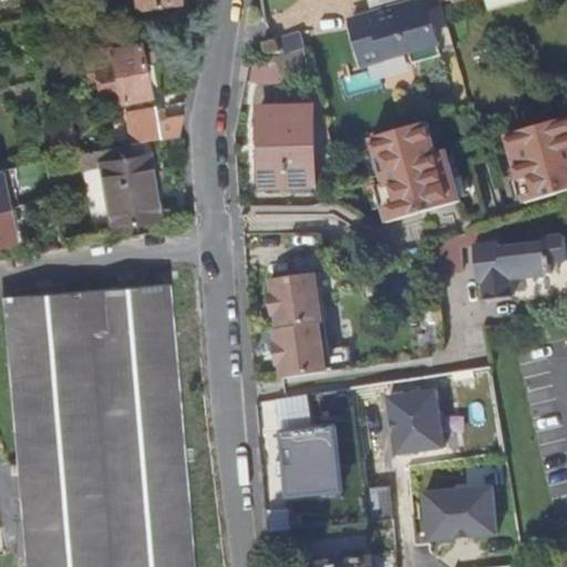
[(28,0),(29,9),(43,7),(42,0),(28,0)]
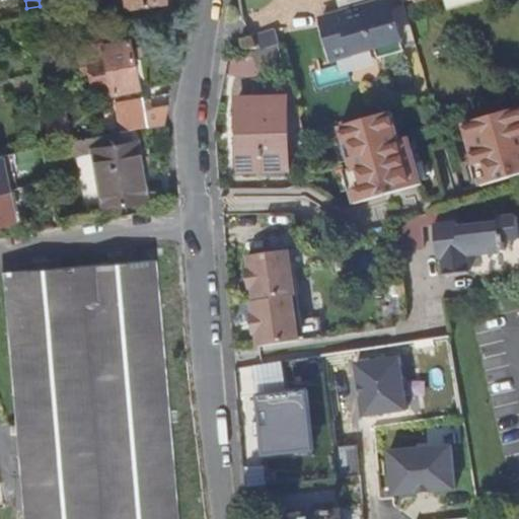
[(388,0),(348,0),(351,9),(342,12),(344,23),(322,29),(334,70),(377,58),(380,69),(406,61),(388,0)]
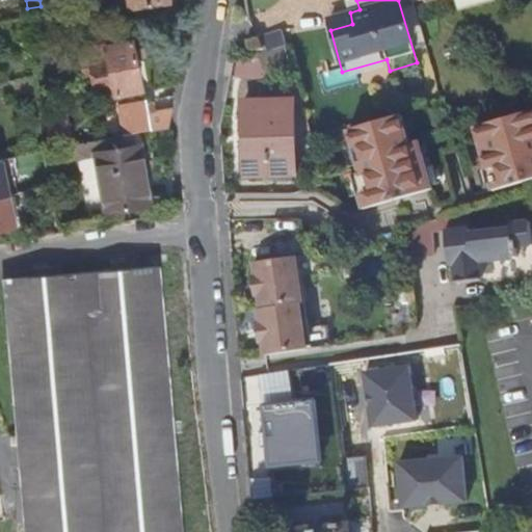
[(426,0),(427,2),(428,2),(434,0),(454,0),(458,12),(497,0),(496,0),(426,0)]
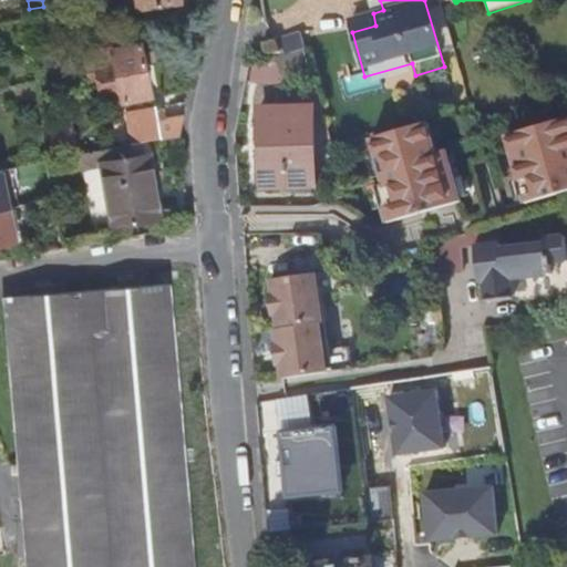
[(287,57),(306,52),(307,51),(302,35),(278,41),(286,53),(287,57)]
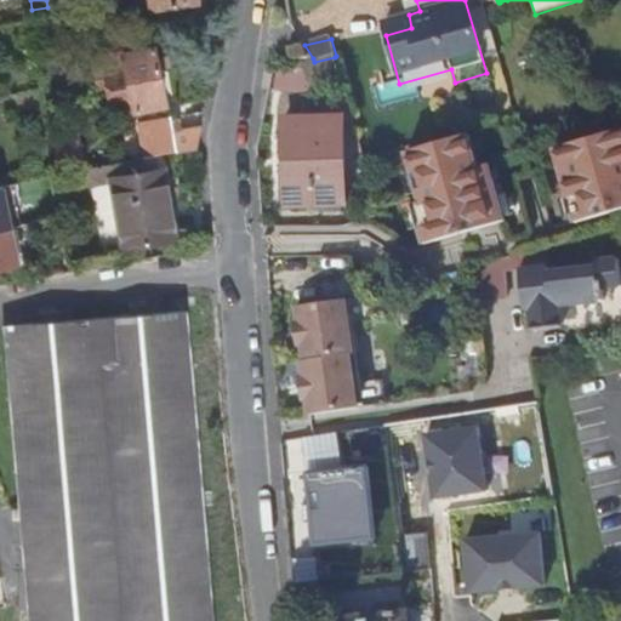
[(127,69),(115,70),(110,72),(112,79),(109,79),(114,102),(134,100),(136,112),(165,106),(154,46),(124,52),(124,53),(127,69)]
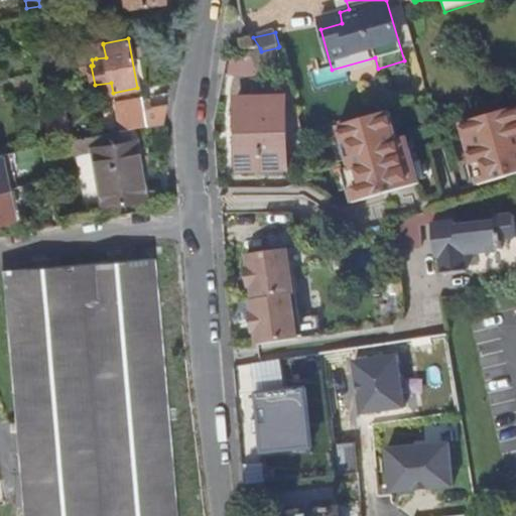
[(94,46),(96,58),(106,57),(103,44),(94,46)]
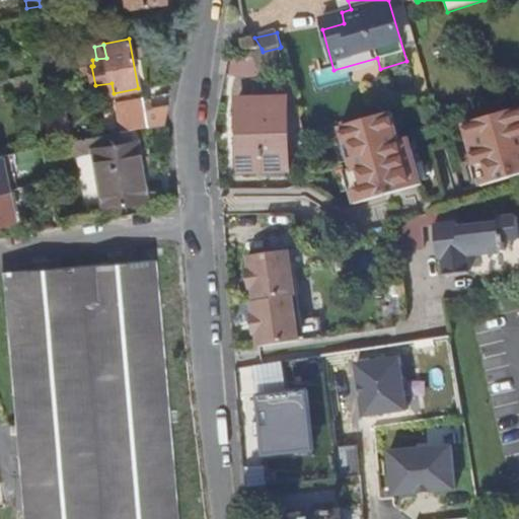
[(261,71),(283,63),(280,48),(263,52),(253,54),(261,71)]
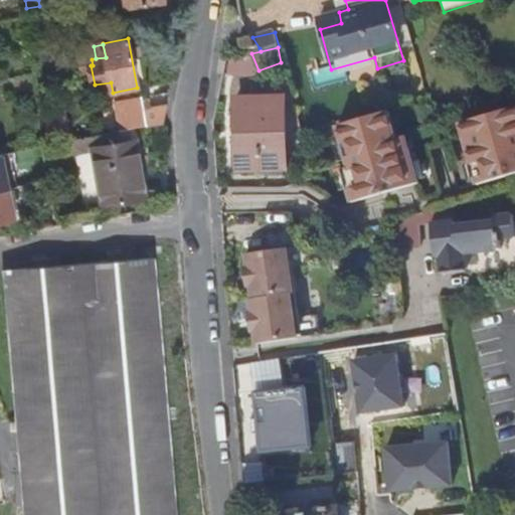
[(163,125),(167,107),(143,112),(142,102),(120,106),(125,132),(132,130),(163,125)]
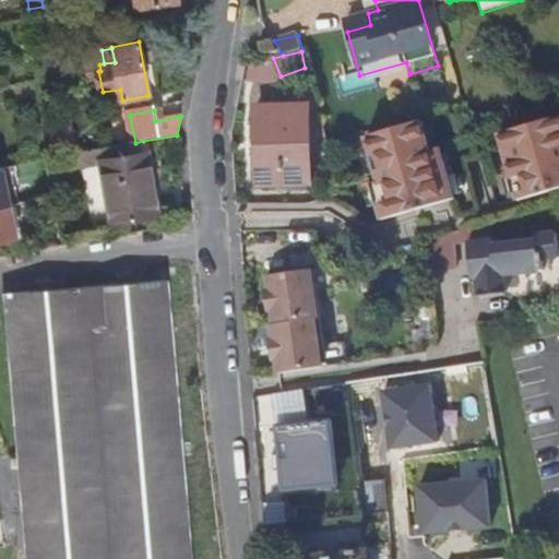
[(309,110),(259,111),(260,182),(310,181),(309,110)]
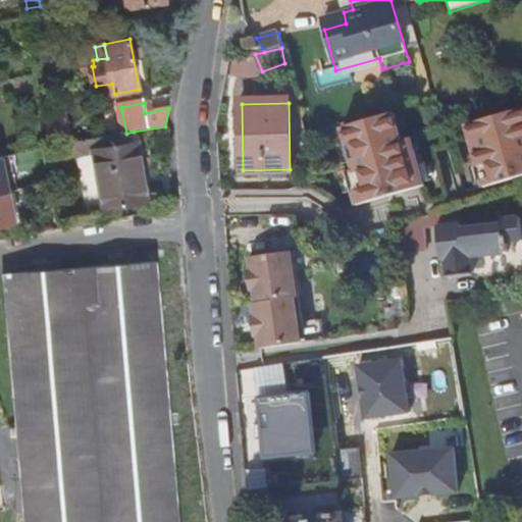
[(521,110),(467,128),(487,189),(521,177),(521,110)]
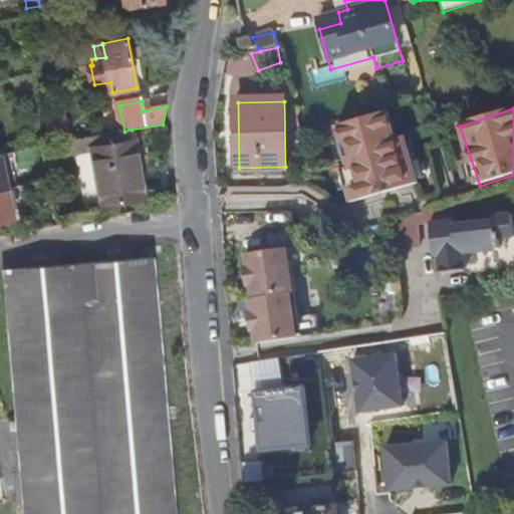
[(391,113),(339,129),(351,170),(345,172),(354,206),(422,186),(409,139),(399,142),(391,113)]
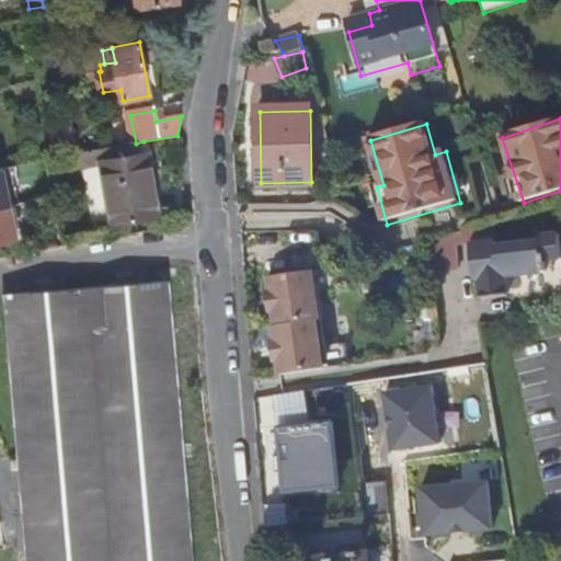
[(157,215),(144,141),(136,144),(94,151),(107,224),(157,215)]
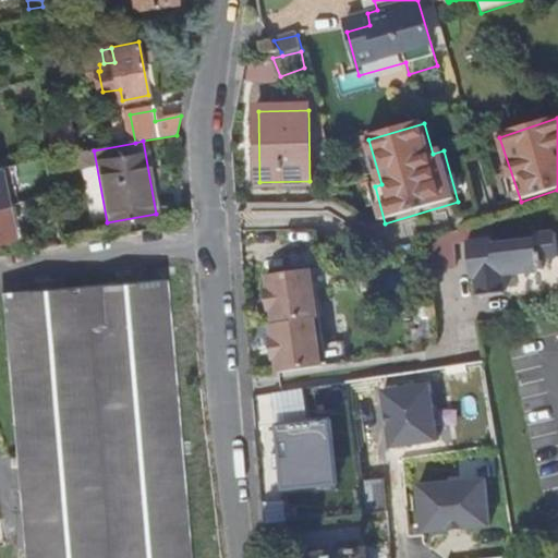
[(0,244),(16,242),(9,205),(0,206),(0,244)]
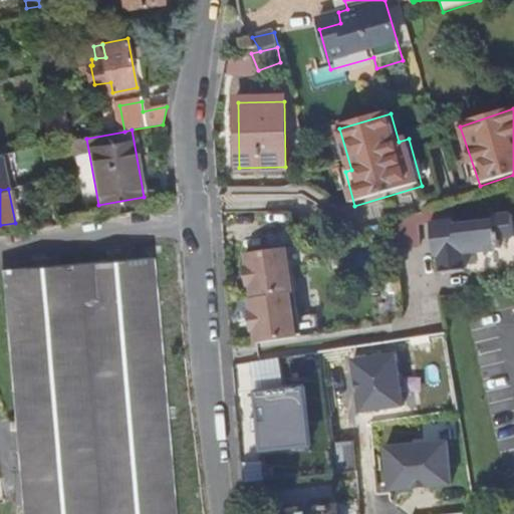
[(513,235),(512,218),(493,221),(493,226),(453,230),(452,225),(429,228),(433,262),(438,261),(441,277),(466,274),(463,257),(501,252),(500,242),(513,240),(513,235)]
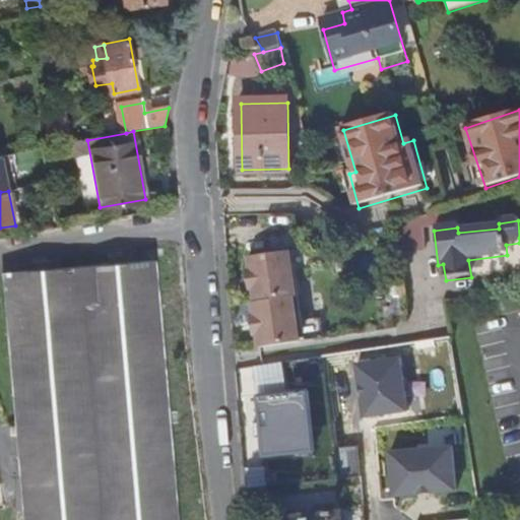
[(259,348),(300,343),(291,300),(294,300),(287,254),(246,260),(248,272),(246,273),(249,291),(252,291),(253,305),(251,306),(253,318),(251,318),(253,337),(256,336),(259,348)]
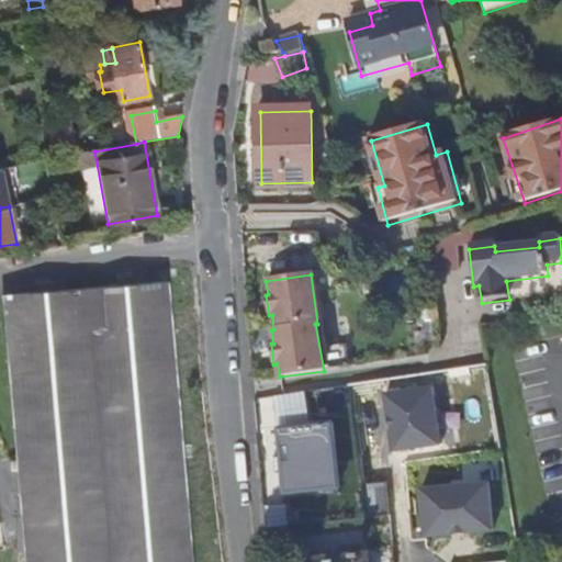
[(19,464),(26,561),(192,561),(168,283),(126,287),(46,294),(3,298),(18,457),(19,464)]
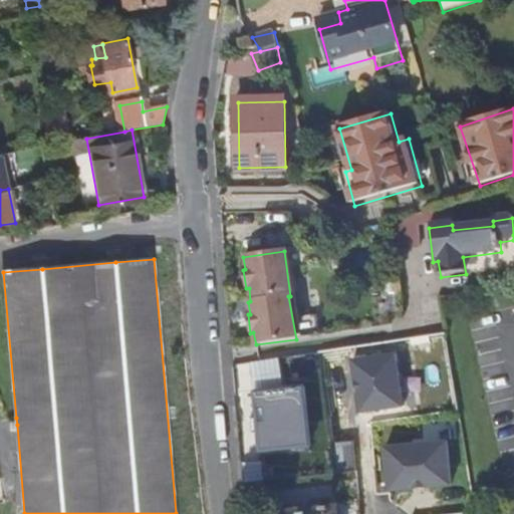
[(361,412),(409,405),(400,347),(352,355),(361,412)]
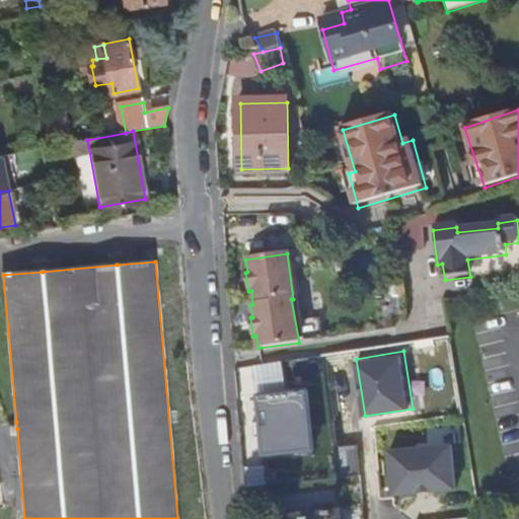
[(288,474),(318,472),(311,386),(289,388),(287,360),(245,364),(253,465),(249,466),(251,483),(269,480),(267,459),(287,457),(288,474)]
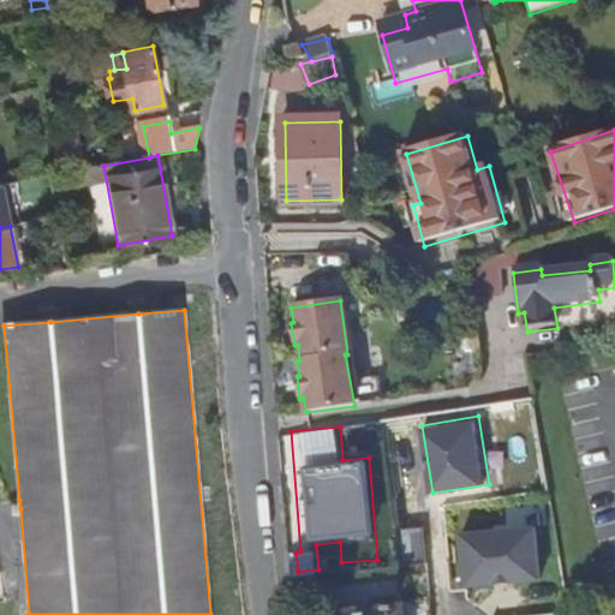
[(544,526),(464,526),(464,583),(544,583),(544,526)]
